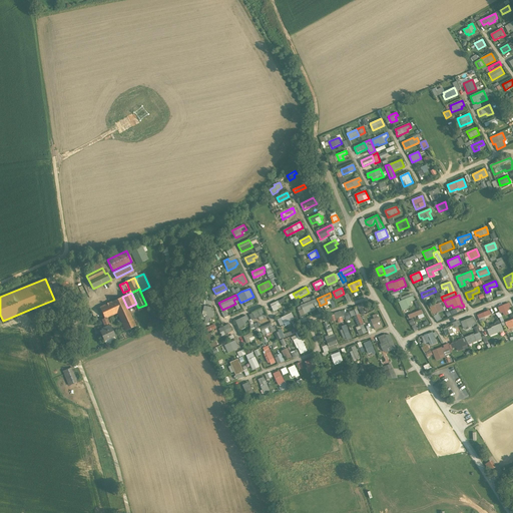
[(414,300),(413,296),(399,302),(402,311),(409,308),(408,307),(412,305),(411,302),(414,300)]
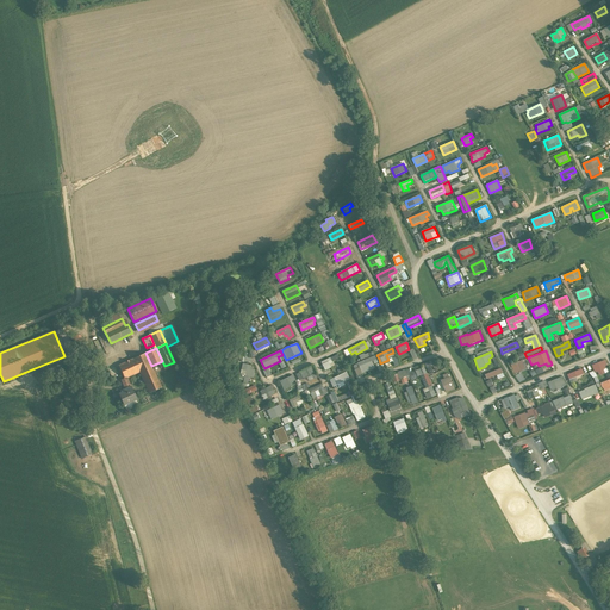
[(151,366),(145,353),(134,359),(139,372),(149,393),(161,387),(151,366)]
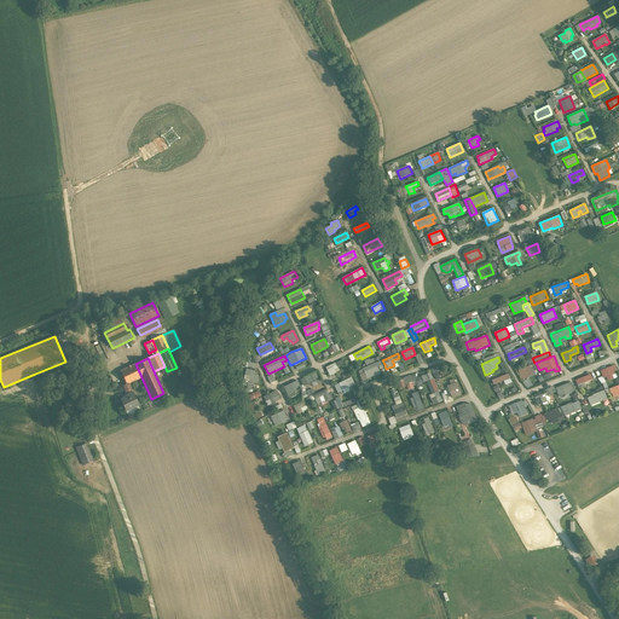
[(335,363),(325,368),(330,376),(336,372),(335,370),(337,368),(337,366),(345,363),(343,359),(335,363)]
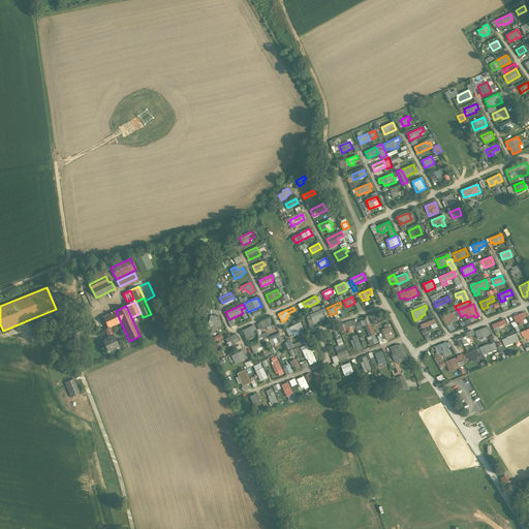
[(327,311),(325,308),(319,311),(313,313),(310,314),(310,315),(312,318),(314,323),(325,319),(322,313),(323,313),(327,311)]
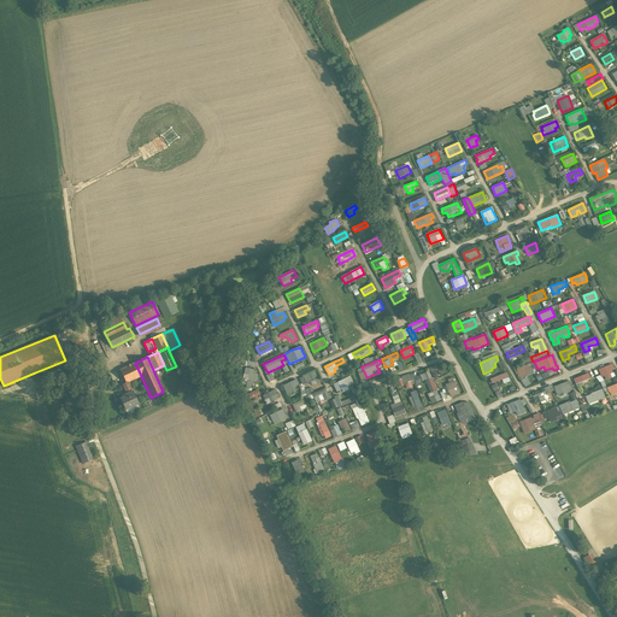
[(75,376),(84,369),(81,363),(70,370),(75,376)]
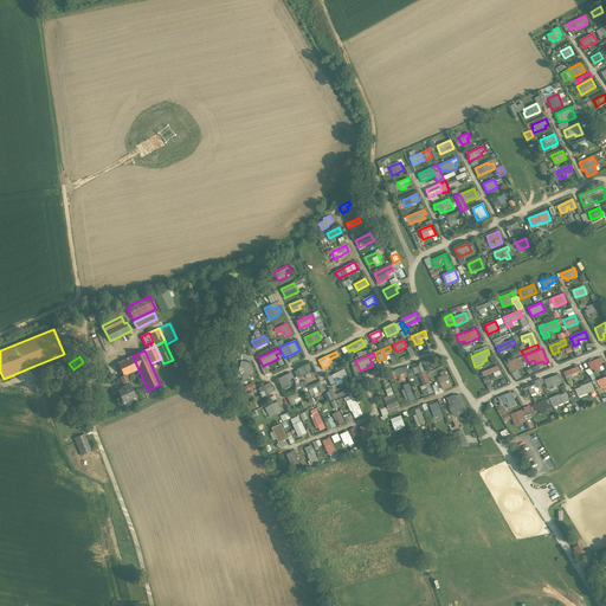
[(133,356),(117,363),(123,376),(124,376),(126,375),(139,369),(133,356)]
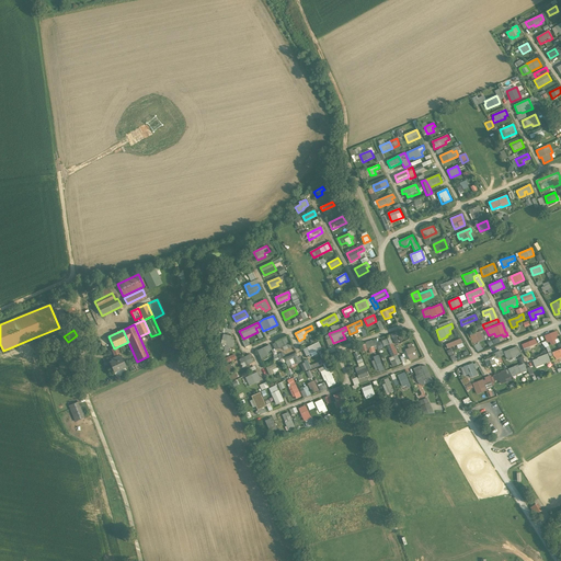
[(558,335),(557,331),(545,335),(547,341),(547,343),(550,342),(551,345),(556,343),(554,340),(557,339),(556,336),(558,335)]
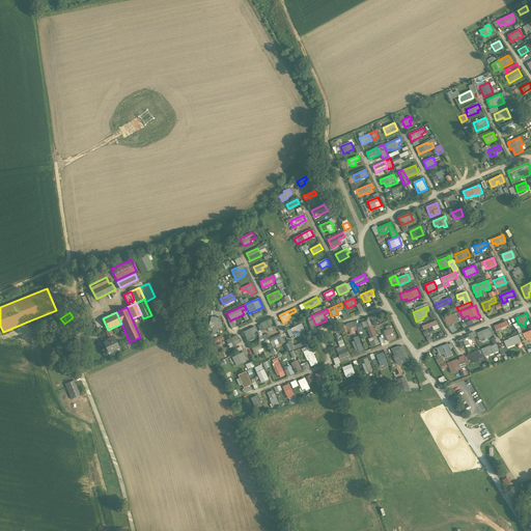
[(456,319),(454,314),(445,317),(448,325),(457,322),(456,319)]
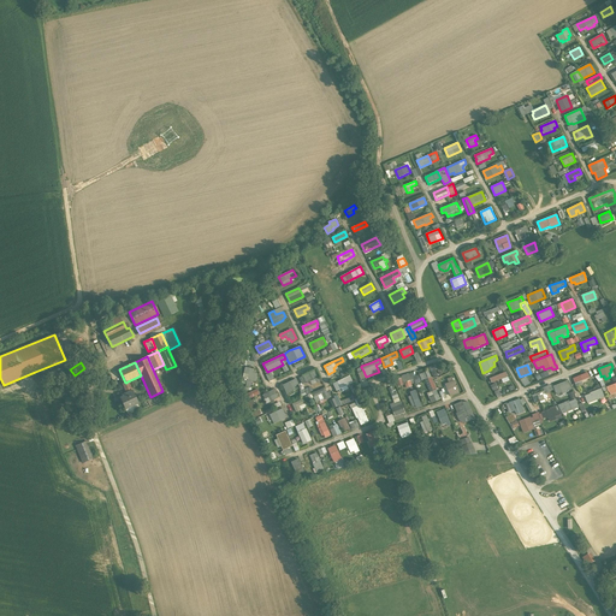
[(255,369),(246,367),(243,378),(248,379),(246,386),(250,388),(252,380),(256,381),(258,373),(254,372),(255,369)]
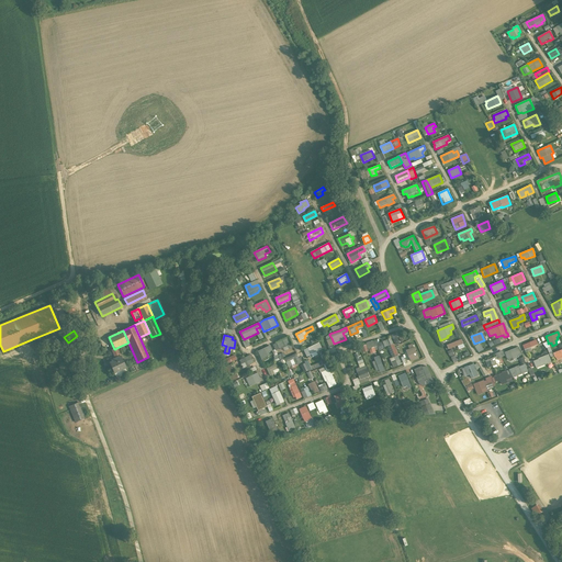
[(291,344),(288,337),(277,343),(277,344),(279,349),(283,347),(284,351),(292,348),(291,344)]
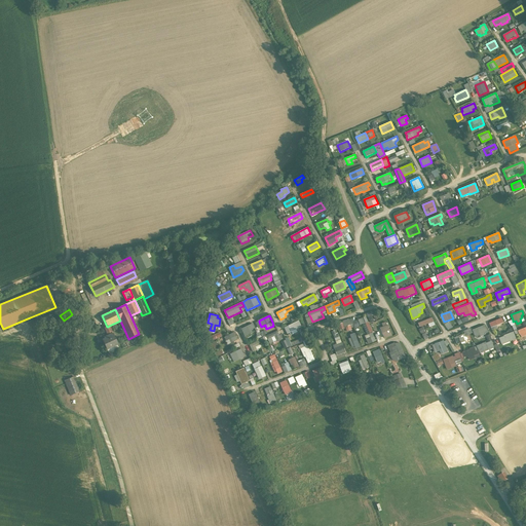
[(368,322),(366,316),(352,322),(354,327),(358,326),(363,324),(368,322)]
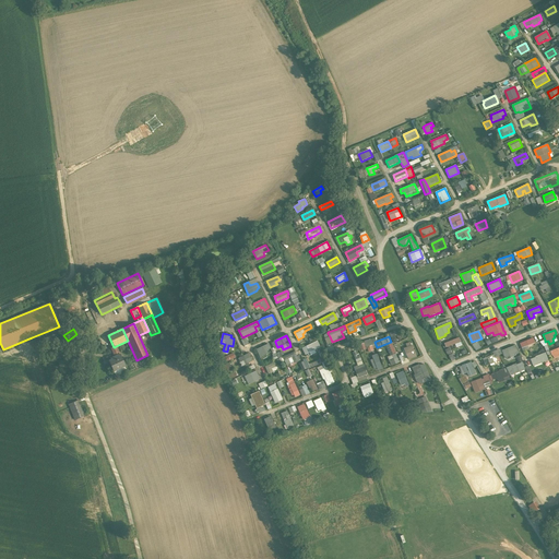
[(461,342),(460,337),(444,343),(447,347),(455,344),(461,342)]
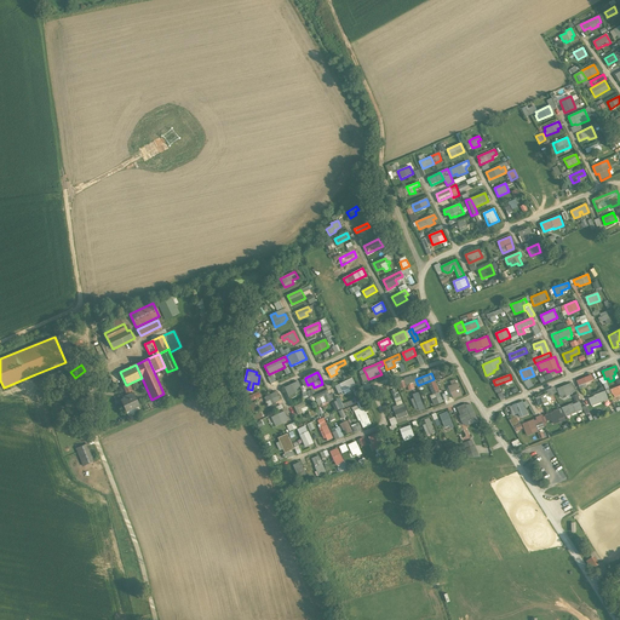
[(593,380),(591,375),(577,380),(579,385),(585,383),(593,380)]
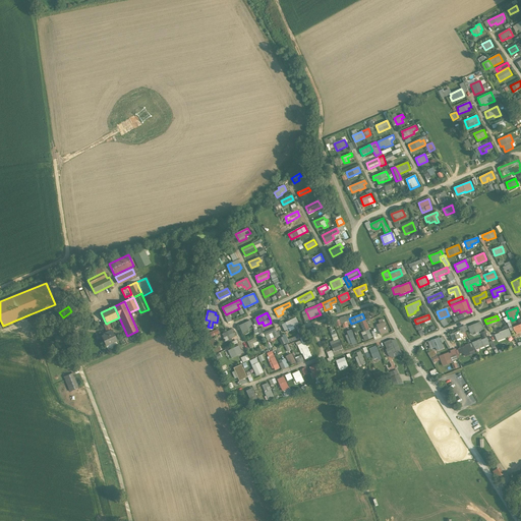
[(92,316),(85,320),(89,326),(94,323),(92,316)]
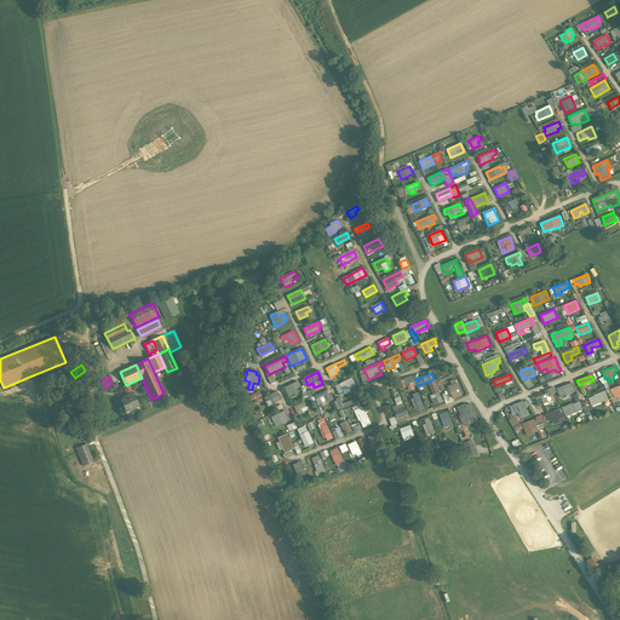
[(604,379),(604,377),(600,379),(603,384),(606,390),(609,389),(604,379)]
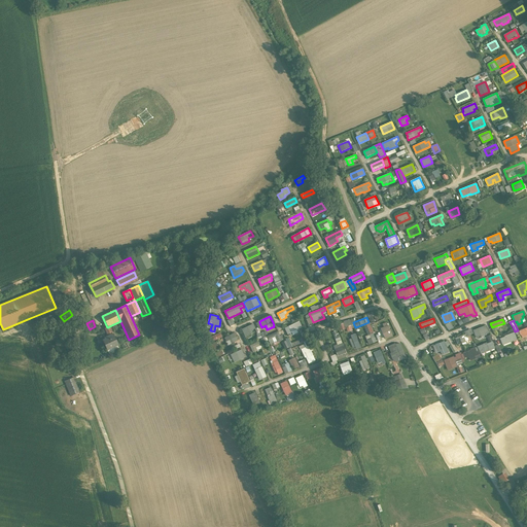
[(297,332),(296,329),(303,327),(300,321),(285,328),(287,335),(290,334),(291,336),(297,332)]
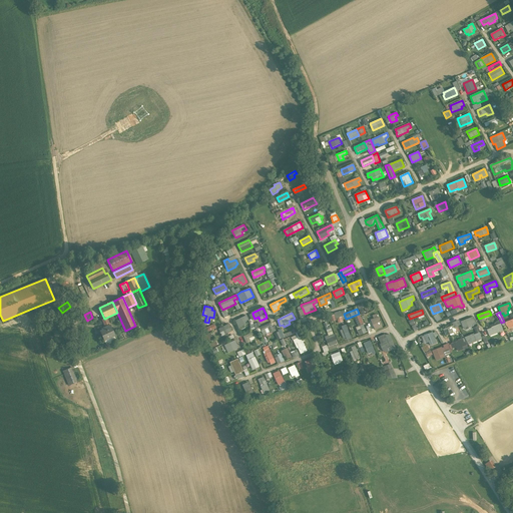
[(359,314),(354,316),(358,326),(363,324),(359,314)]
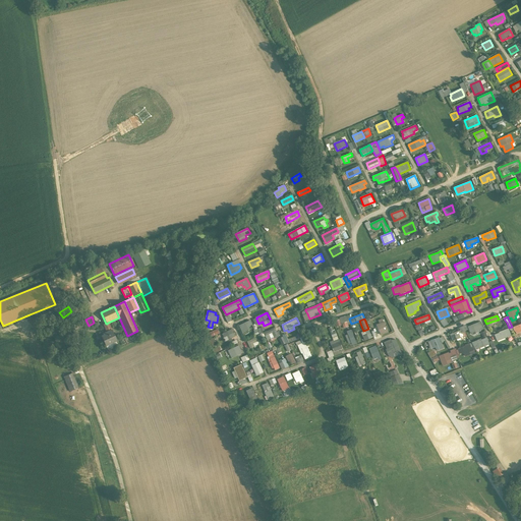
[(449,325),(445,319),(440,322),(444,327),(449,325)]
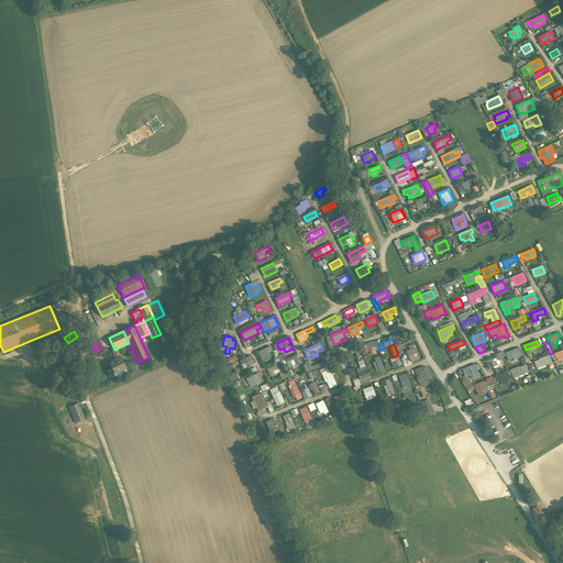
[(273,351),(271,346),(258,352),(262,360),(271,355),(269,353),(273,351)]
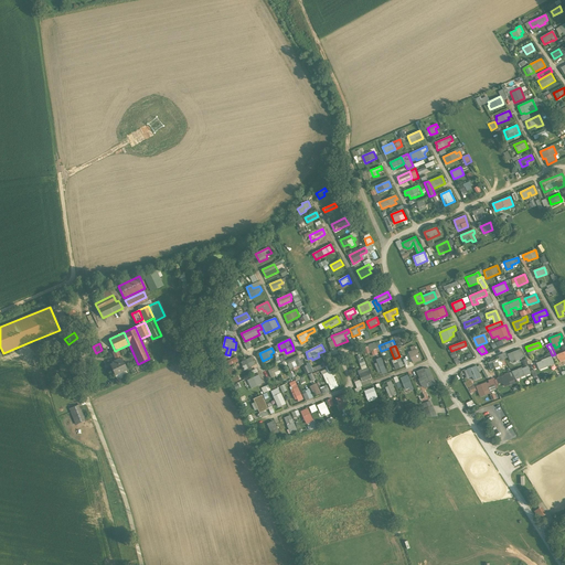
[(420,360),(416,349),(412,351),(408,352),(413,363),(420,360)]
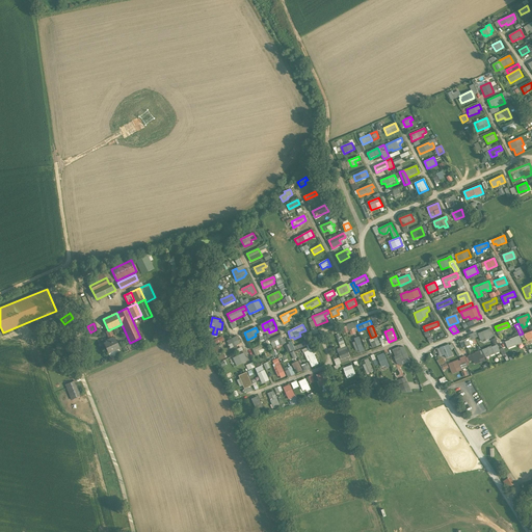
[(491,331),(490,328),(478,334),(480,340),(485,339),(486,340),(491,338),(490,337),(494,336),(491,331)]
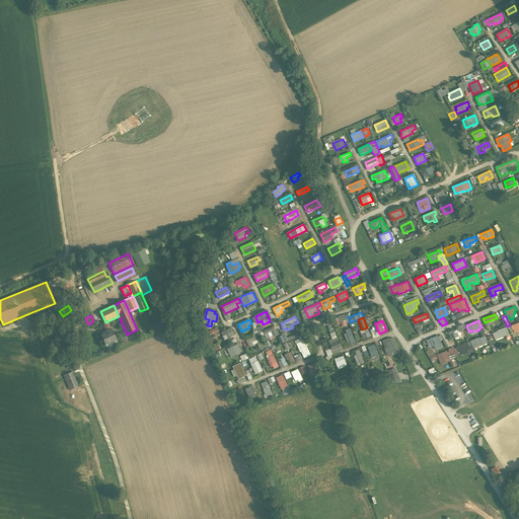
[(112,328),(107,321),(106,322),(105,322),(102,323),(106,330),(112,328)]
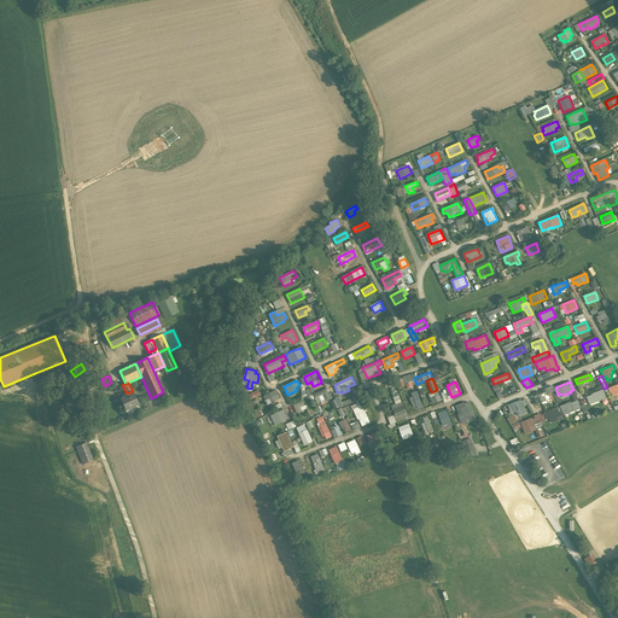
[(326,389),(313,395),(314,398),(322,395),(325,400),(326,401),(331,400),(326,389)]
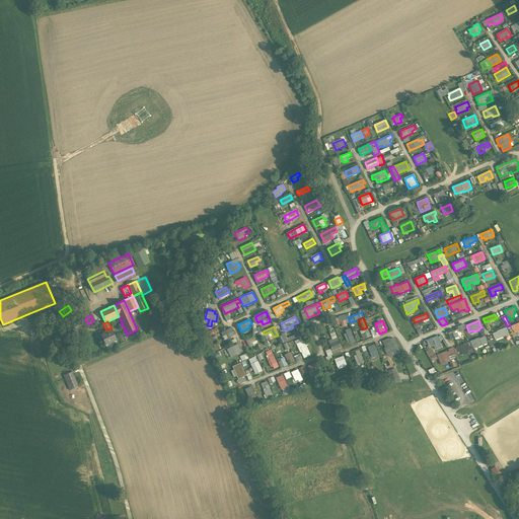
[(234,335),(231,327),(221,332),(223,337),(226,335),(228,339),(234,335)]
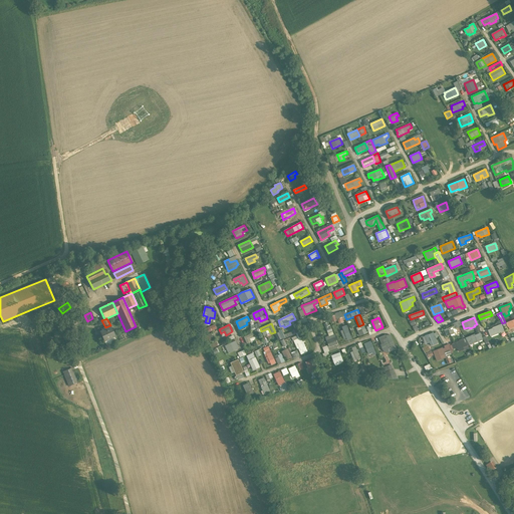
[(490,336),(504,331),(502,324),(492,327),(492,328),(488,330),(490,336)]
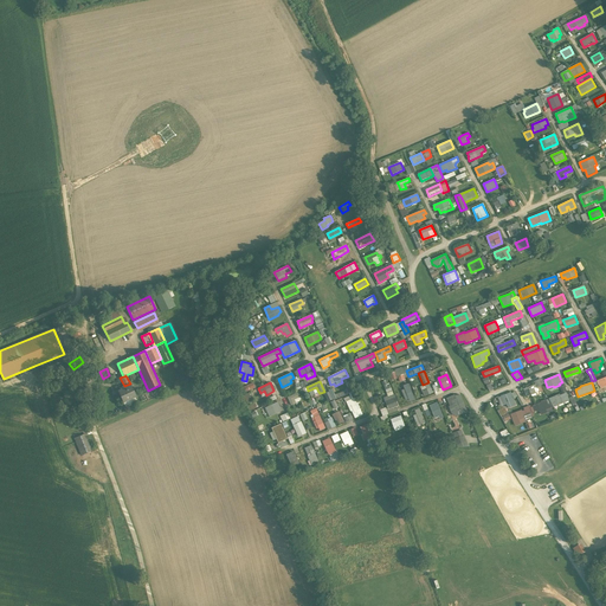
[(65,384),(59,385),(65,398),(70,395),(65,384)]
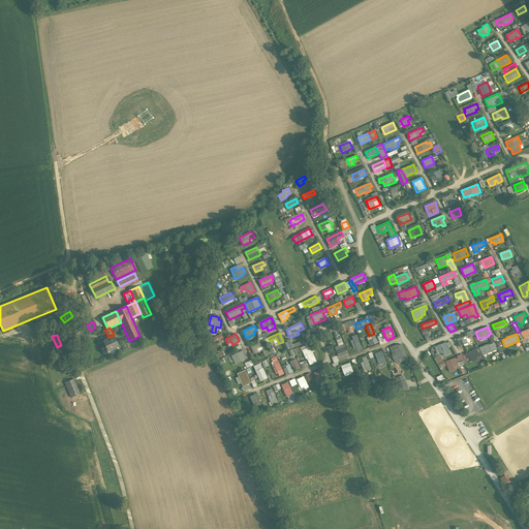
[(114,335),(109,337),(110,339),(103,342),(107,351),(119,346),(114,335)]
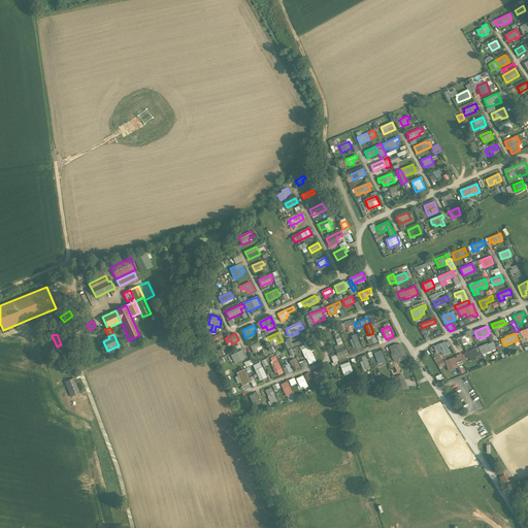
[(361,349),(356,334),(352,336),(353,339),(350,340),(354,349),(356,348),(357,350),(361,349)]
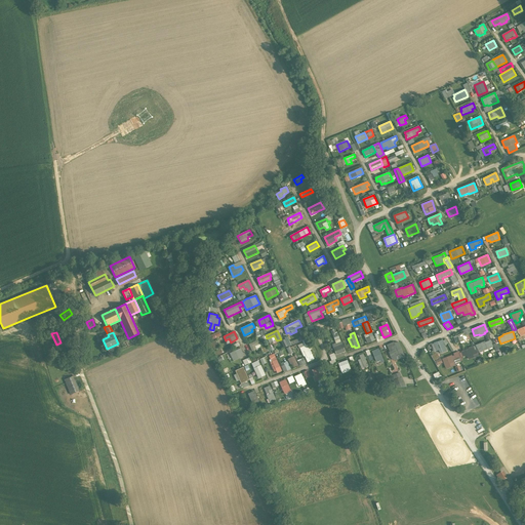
[(375,340),(371,332),(364,335),(367,344),(375,340)]
